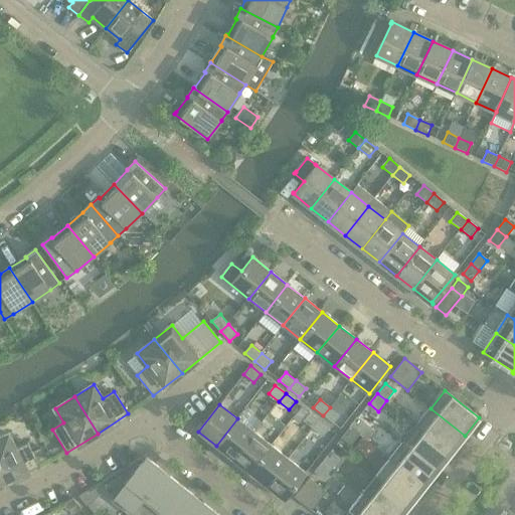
[(330,407),(323,415),(333,423),(340,415),(330,407)]
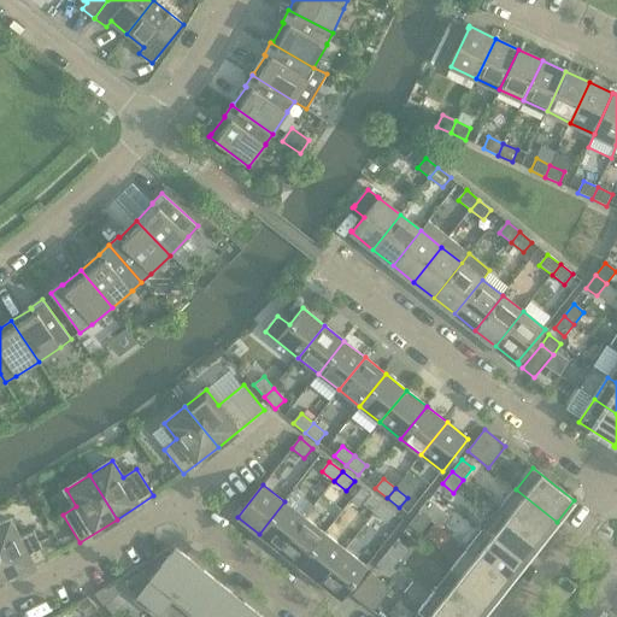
[(516,489),(499,510),(540,542),(557,522),(516,489)]
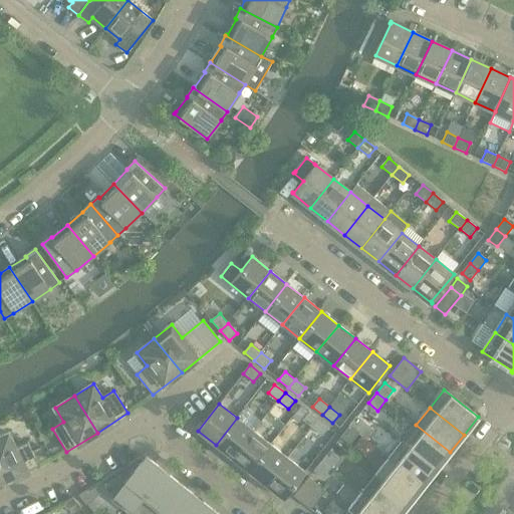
[(302,420),(312,428),(318,420),(308,412),(302,420)]
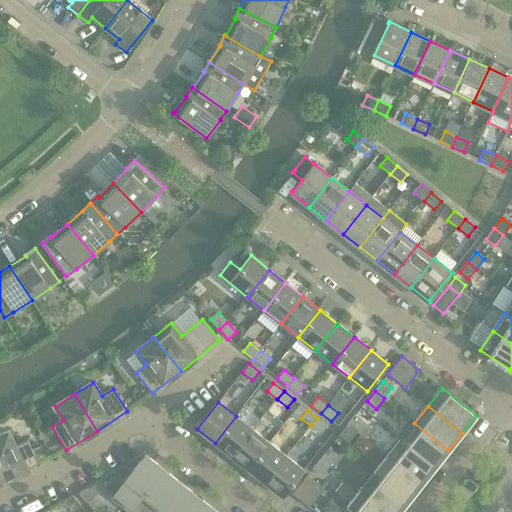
[(356,415),(348,425),(357,432),(365,422),(356,415)]
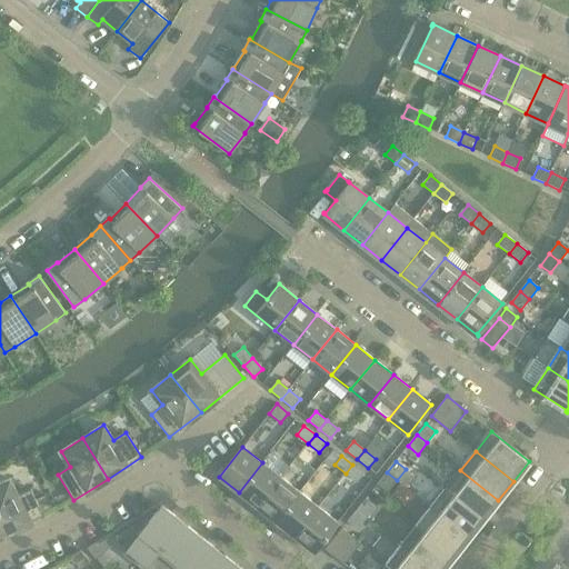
[(262,462),(239,492),(257,507),(281,477),(262,462)]
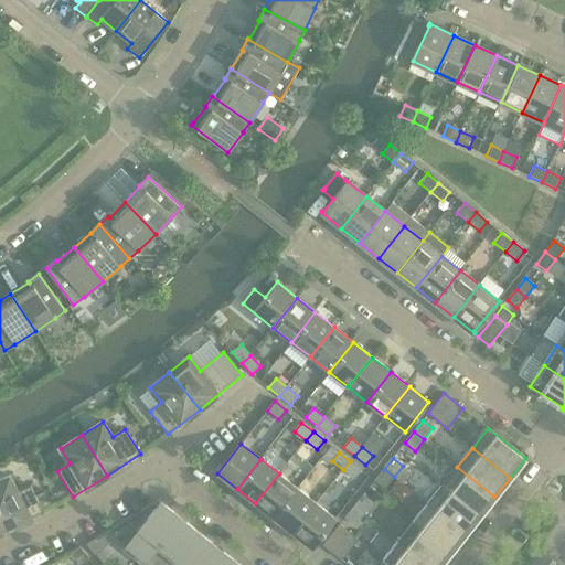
[(350,461),(343,470),(354,479),(362,470),(350,461)]
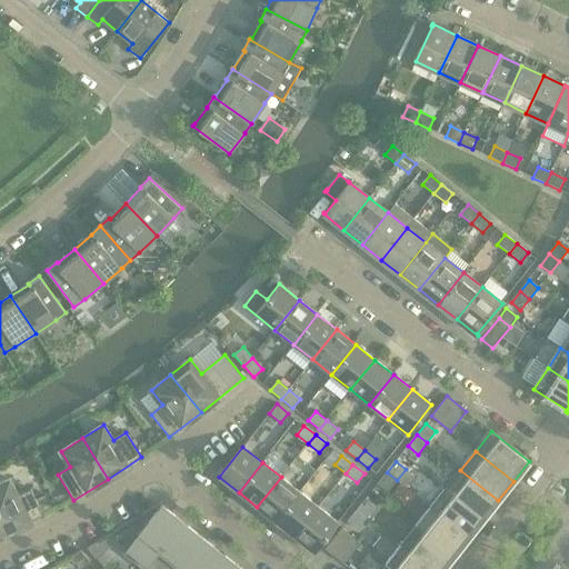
[(406,469),(397,480),(406,487),(415,476),(406,469)]
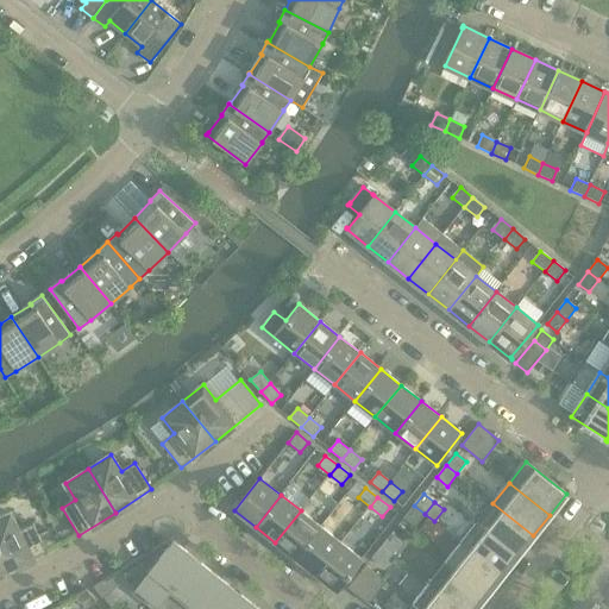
[(493,503),(477,523),(518,556),(533,535),(493,503)]
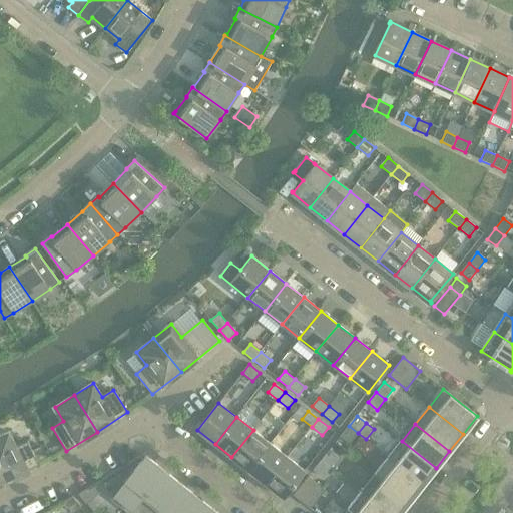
[(358,433),(349,426),(341,436),(350,443),(358,433)]
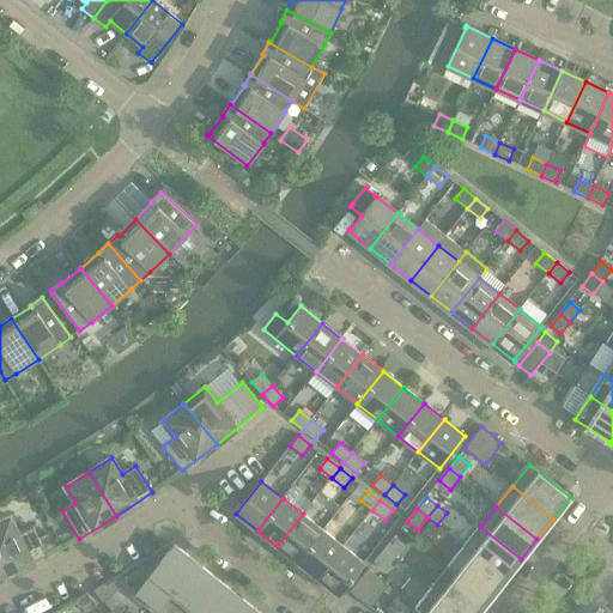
[(303,514),(277,546),(297,563),(323,530),(303,514)]
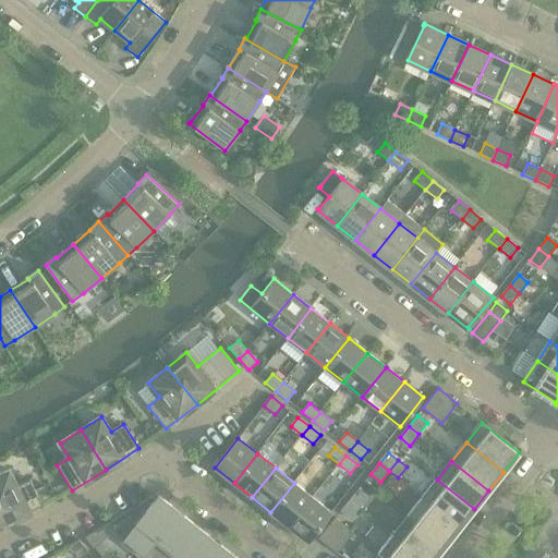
[(9,470),(0,474),(0,508),(7,523),(43,507),(31,480),(17,486),(9,470)]
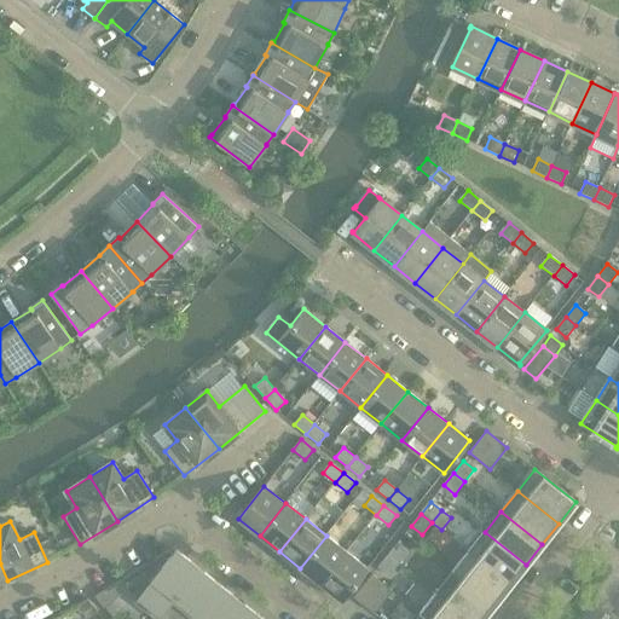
[(485,532),(468,553),(509,585),(526,565),(485,532)]
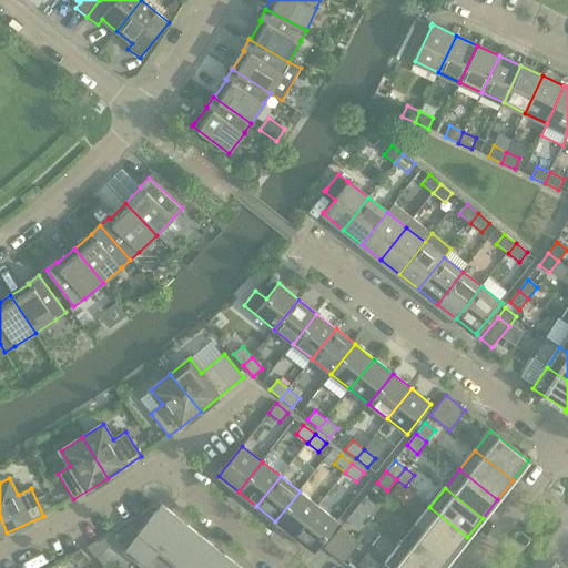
[(300,492),(275,521),(294,536),(318,506),(300,492)]
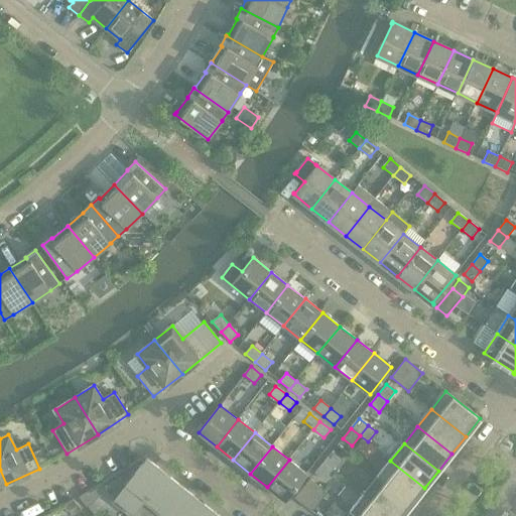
[(332,452),(324,463),(333,470),(341,460),(332,452)]
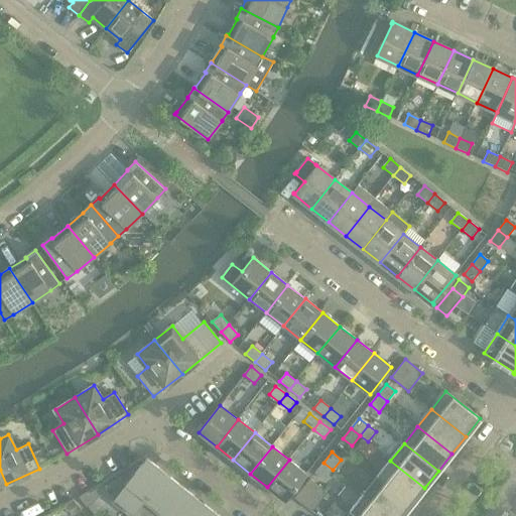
[(113,503),(129,515),(131,515),(165,474),(147,459),(126,485),(127,486),(113,503)]
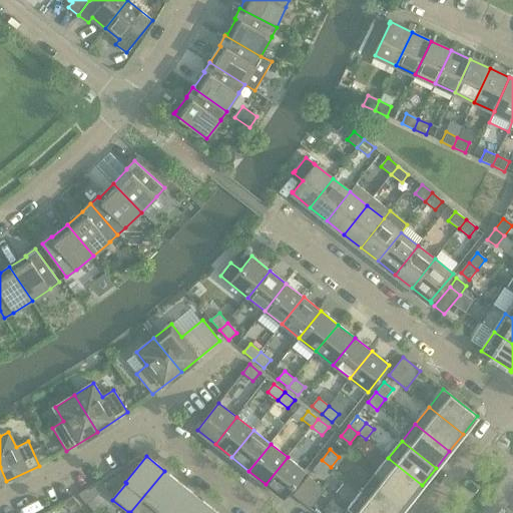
[(288,457),(266,484),(284,498),(305,471),(288,457)]
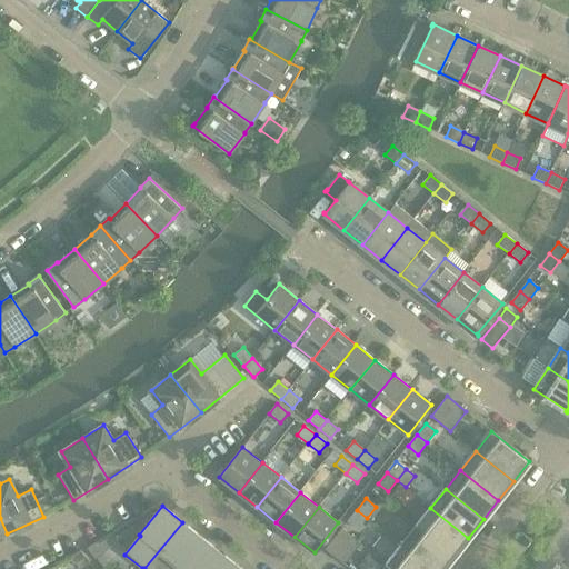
[(430,508),(416,527),(453,557),(468,538),(430,508)]
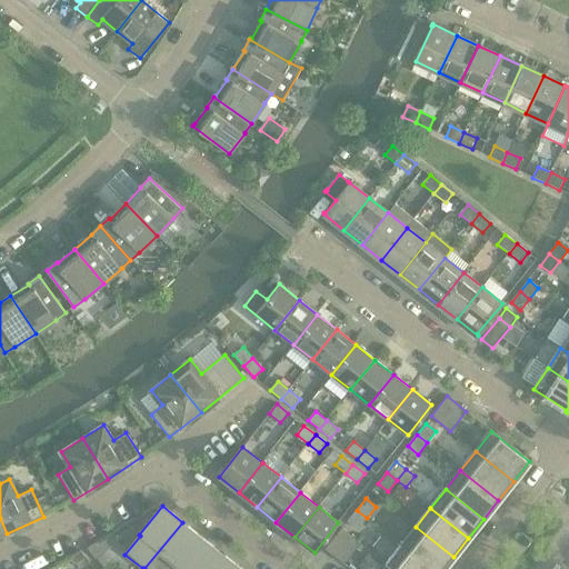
[(367,518),(357,510),(348,521),(358,529),(367,518)]
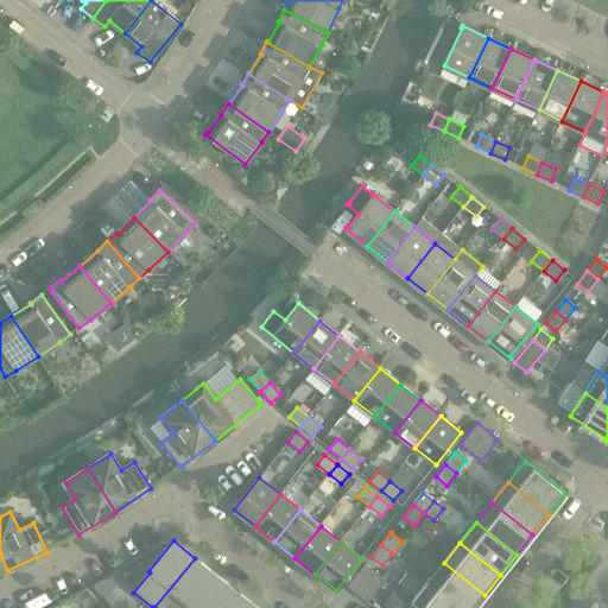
[(195,558),(154,607),(188,607),(215,574),(195,558)]
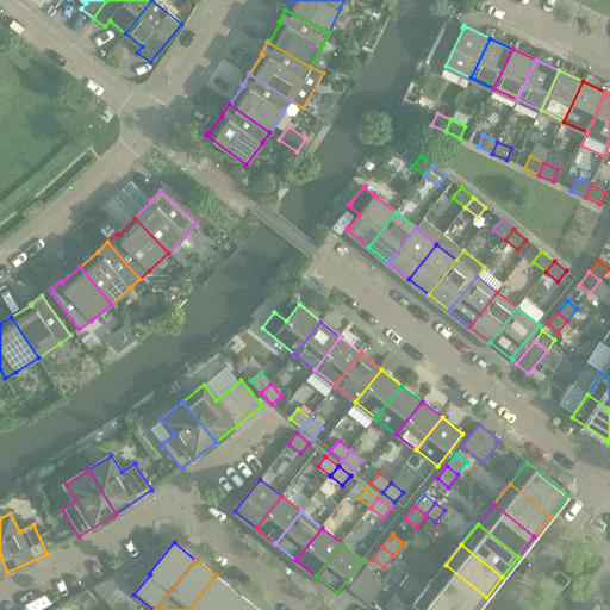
[(446,565),(429,585),(461,609),(474,609),(486,597),(446,565)]
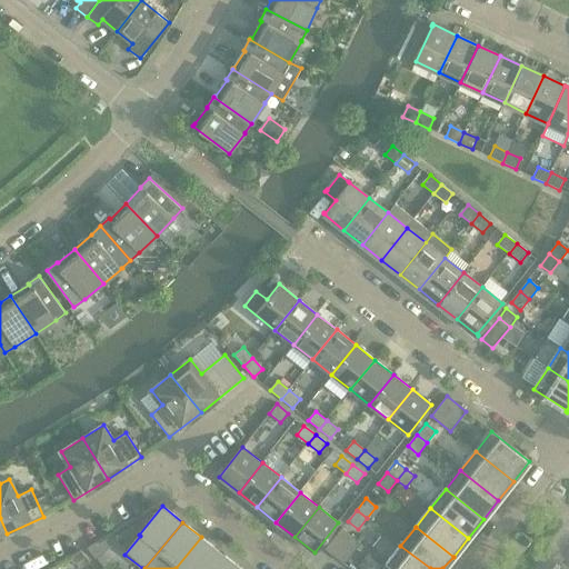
[(326,549),(345,563),(361,543),(342,528),(326,549)]
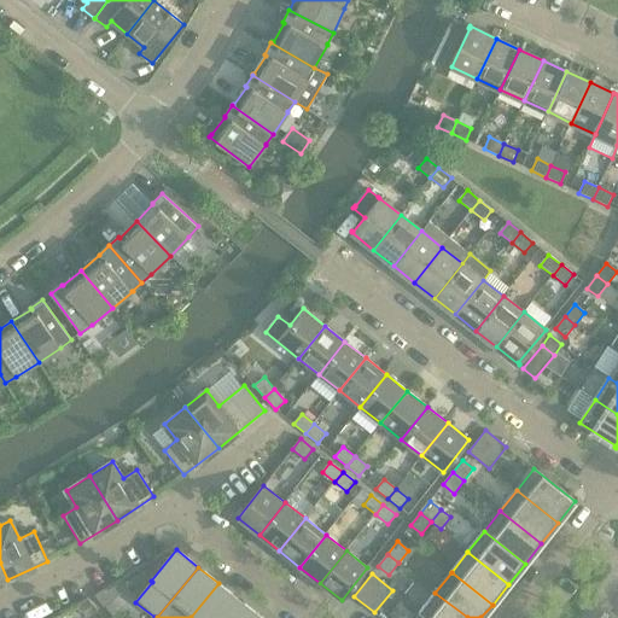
[(219,583),(191,617),(225,617),(239,600),(219,583)]
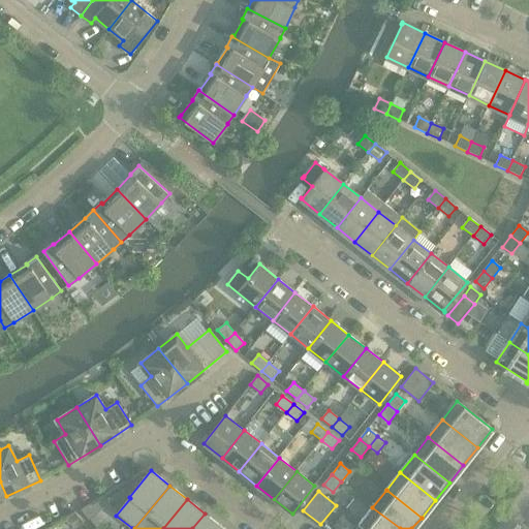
[(98,512),(91,504),(82,509),(90,520),(98,512)]
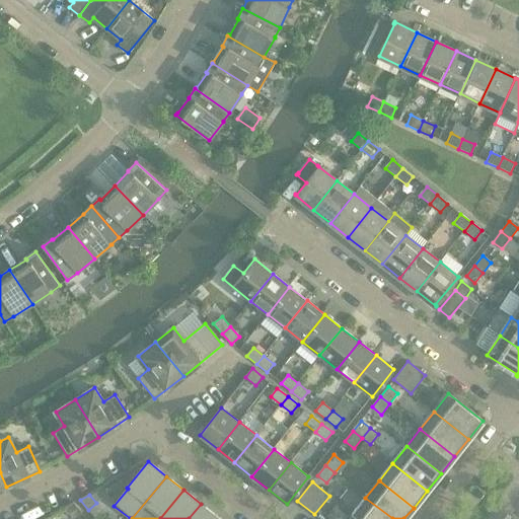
[(392,518),(365,498),(351,516),(355,518),(392,518)]
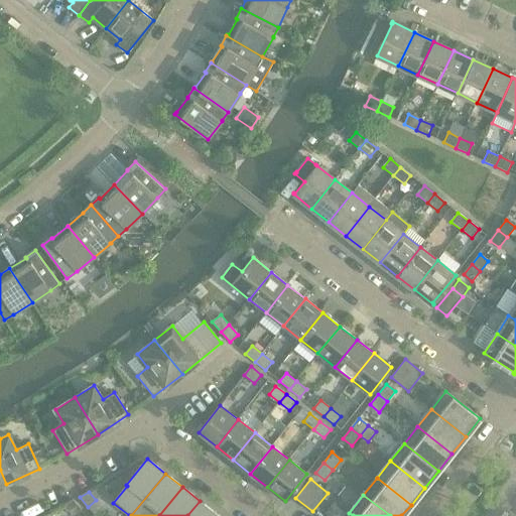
[(74,500),(63,505),(73,515),(74,515),(82,510),(74,500)]
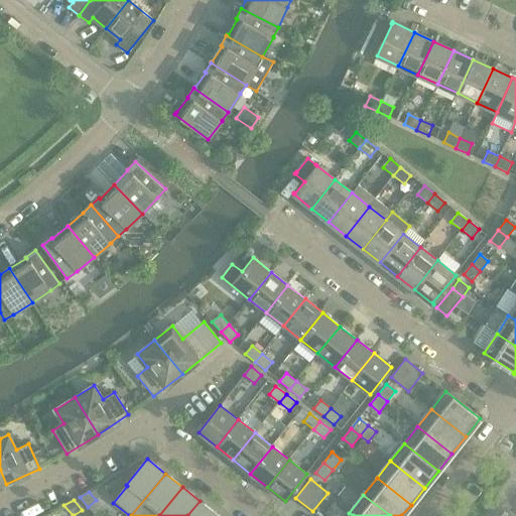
[(200,501),(187,515),(215,515),(217,514),(200,501)]
